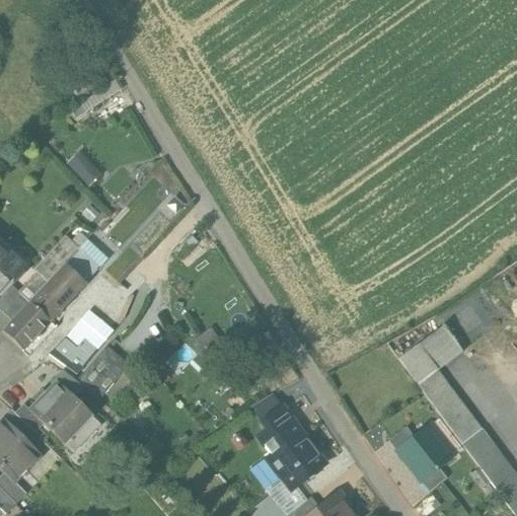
[(92,181),(104,166),(79,146),(67,161),(92,181)]
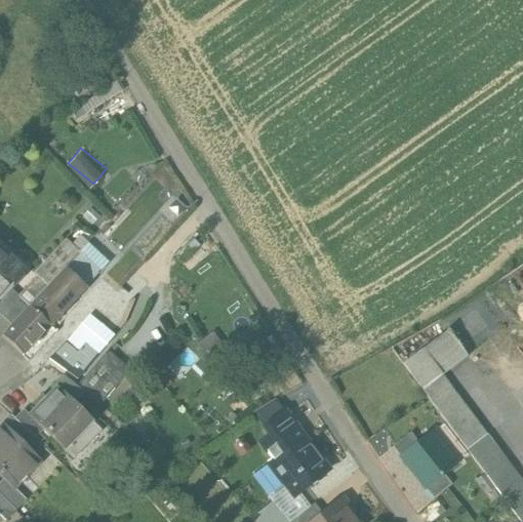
[(22,270),(0,249),(0,291),(8,283),(13,288),(25,276),(19,272),(22,270)]
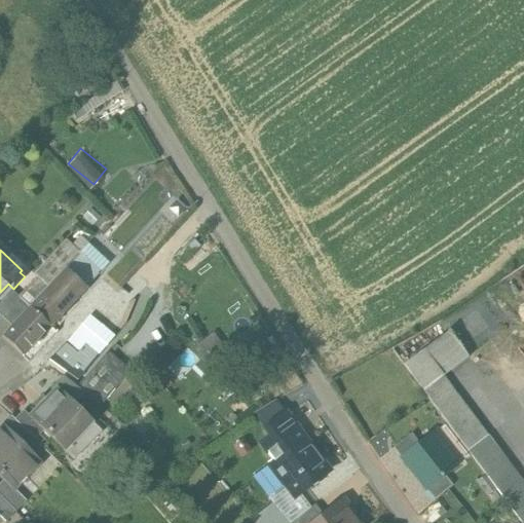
[(78,258),(70,267),(89,286),(98,277),(78,258)]
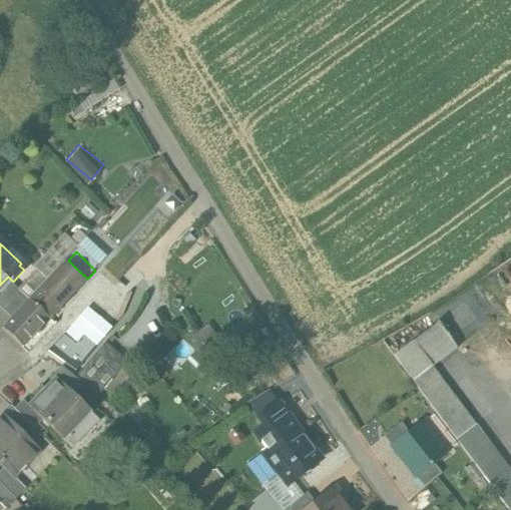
[(47,284),(33,299),(51,318),(87,279),(68,261),(56,274),(47,284)]
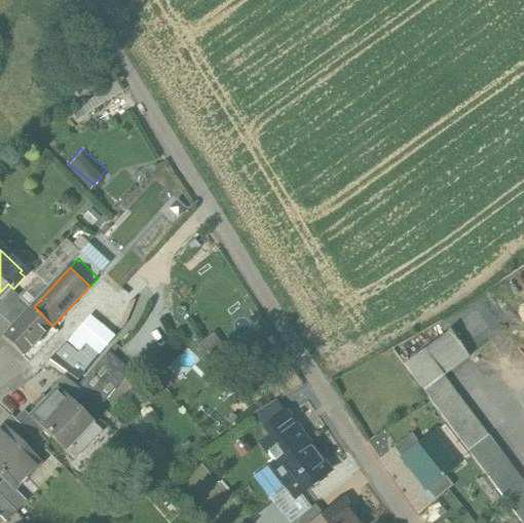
[(51,273),(41,284),(48,291),(58,281),(51,273)]
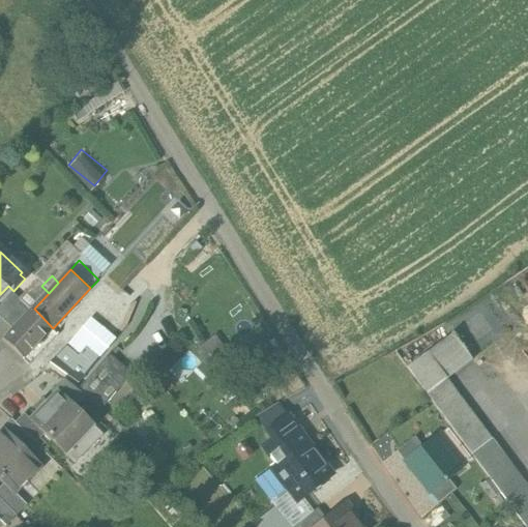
[(13,291),(8,286),(0,294),(0,309),(18,326),(30,313),(20,303),(24,299),(13,291)]
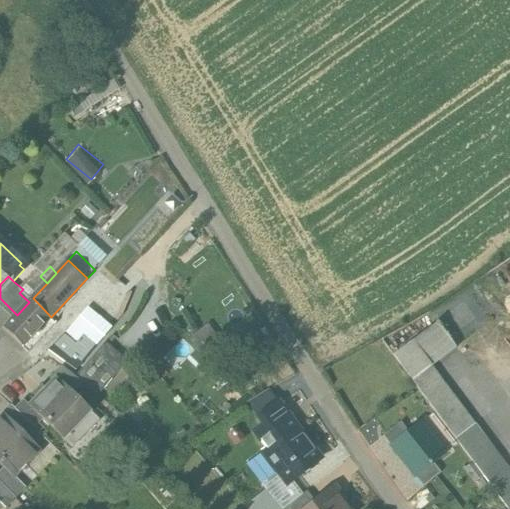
[(51,317),(33,298),(29,302),(17,315),(7,326),(25,345),(51,317)]
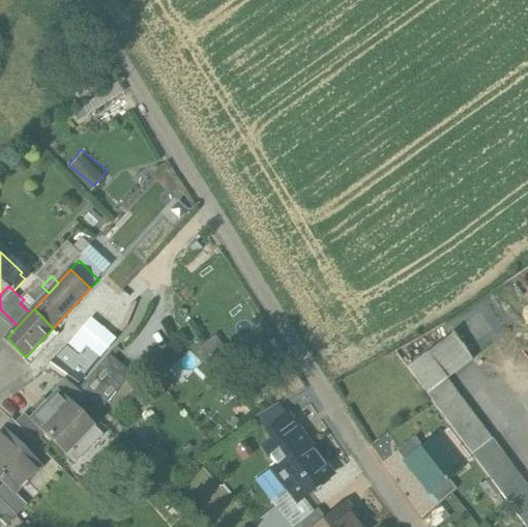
[(527,486),(447,379),(473,357),(455,333),(409,367),(524,520),(527,524),(527,486)]
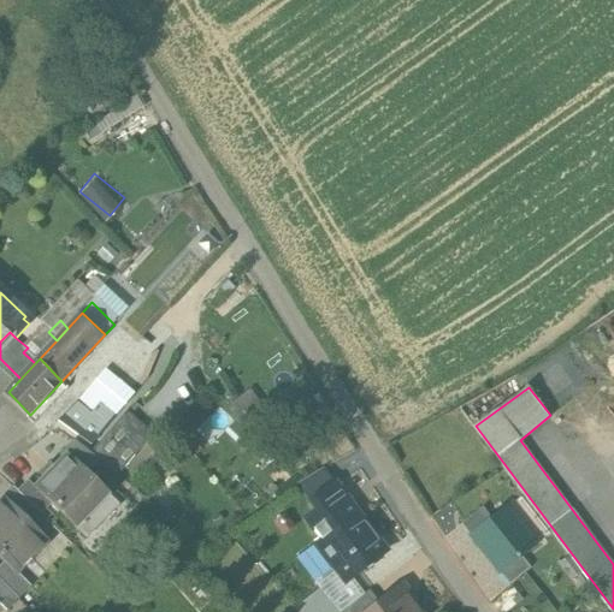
[(96,405),(82,396),(72,408),(60,419),(96,444),(120,414),(104,400),(96,405)]
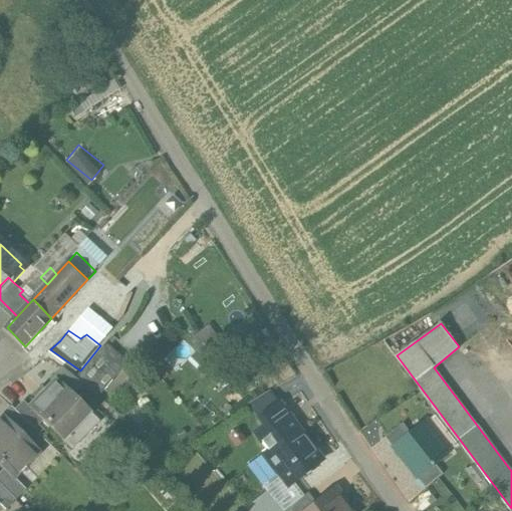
[(91,361),(78,377),(84,382),(99,396),(113,378),(91,361)]
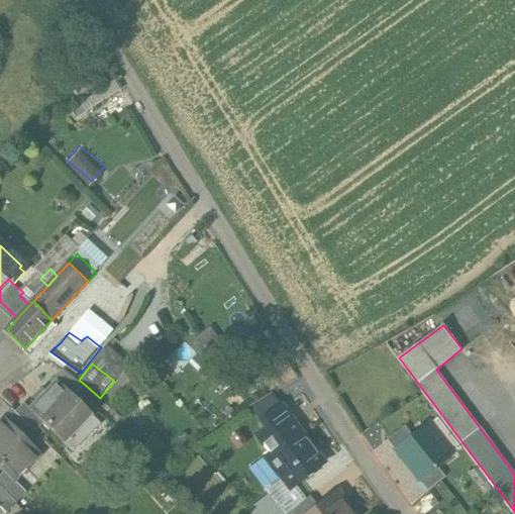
[(79,380),(63,368),(55,377),(58,380),(58,379),(75,396),(85,385),(79,380)]
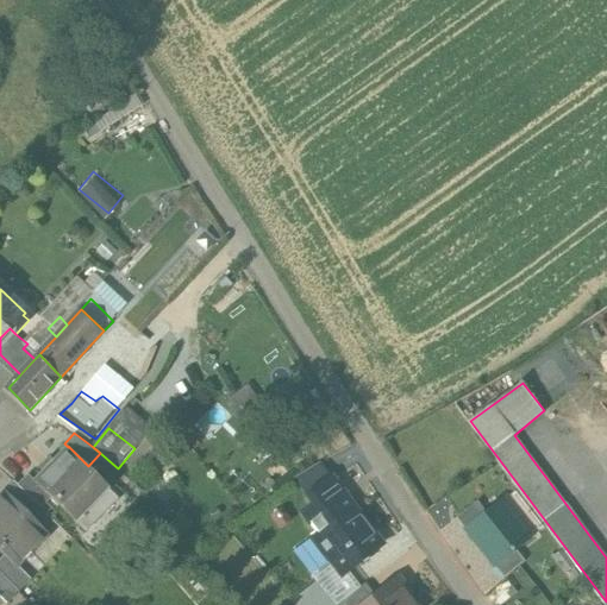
[(88,466),(68,446),(68,447),(55,459),(44,470),(36,479),(35,479),(52,496),(82,527),(116,492),(88,466)]
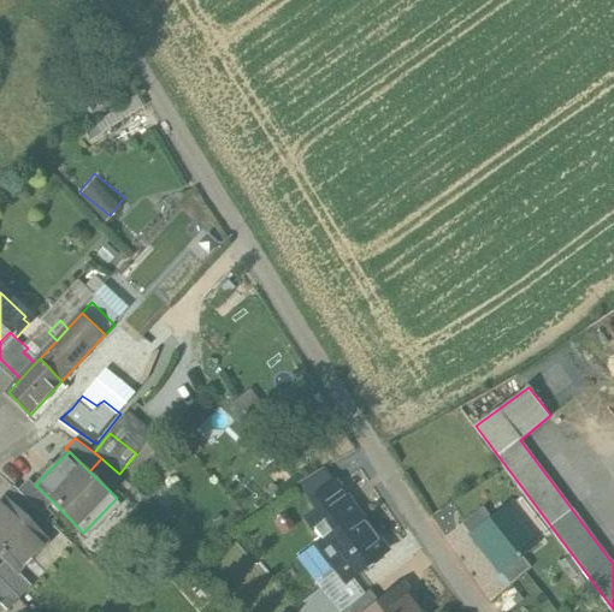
[(53,501),(35,485),(36,485),(30,480),(21,489),(35,505),(42,512),(53,501)]
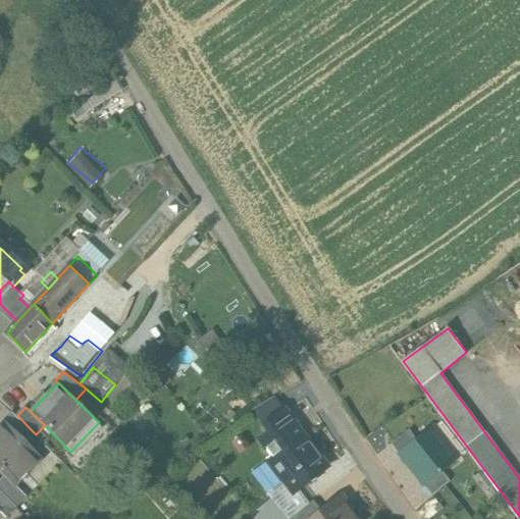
[(273,456),(304,432),(286,408),(264,424),(270,431),(261,439),(273,456)]
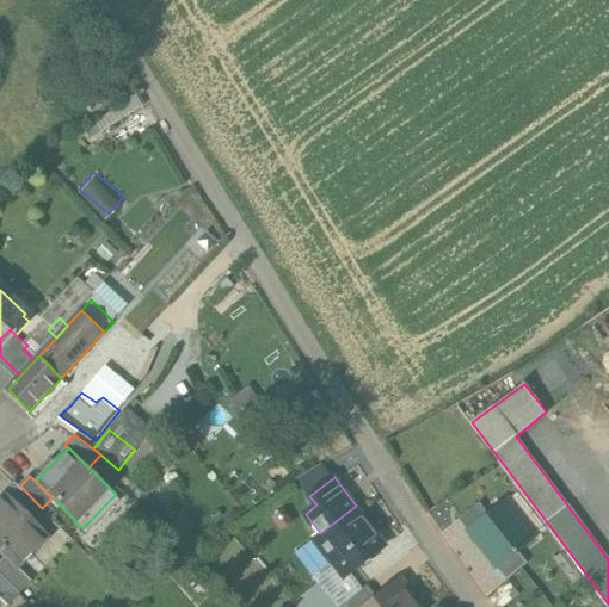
[(20,485),(16,482),(5,493),(24,512),(35,501),(20,485)]
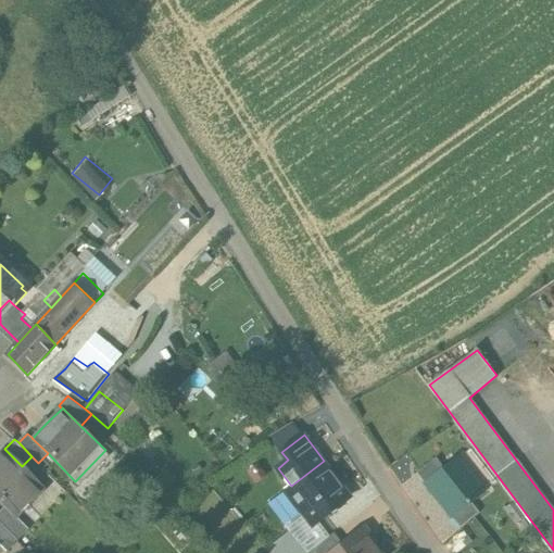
[(22,466),(4,449),(0,453),(0,502),(5,507),(16,518),(17,517),(46,489),(22,466)]
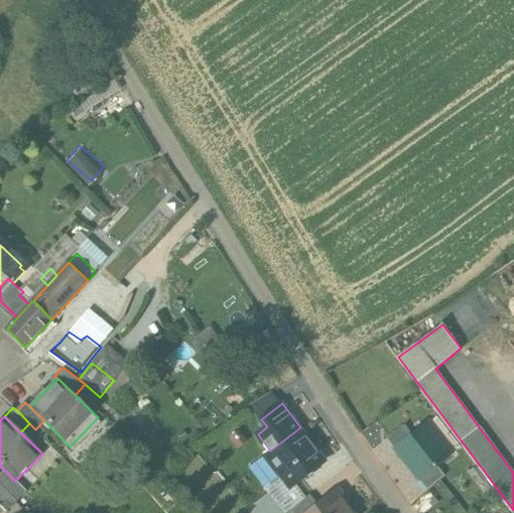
[(405,424),(388,437),(395,446),(412,433),(405,424)]
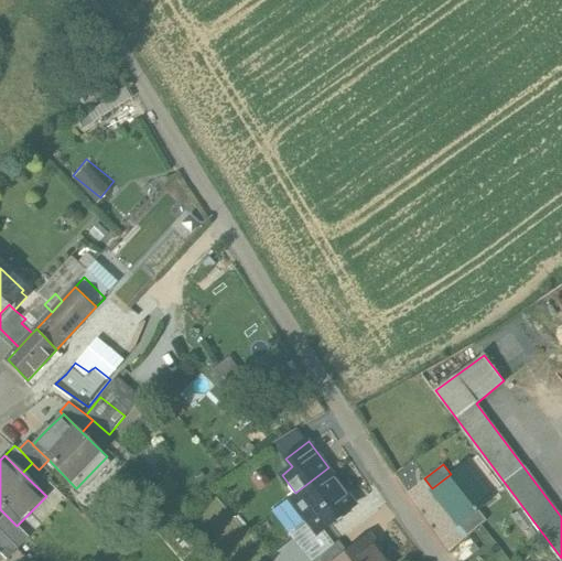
[(451,474),(432,488),(444,504),(446,502),(455,513),(453,515),(460,524),(479,508),(492,499),(490,498),(486,502),(477,489),(481,486),(463,464),(451,474)]
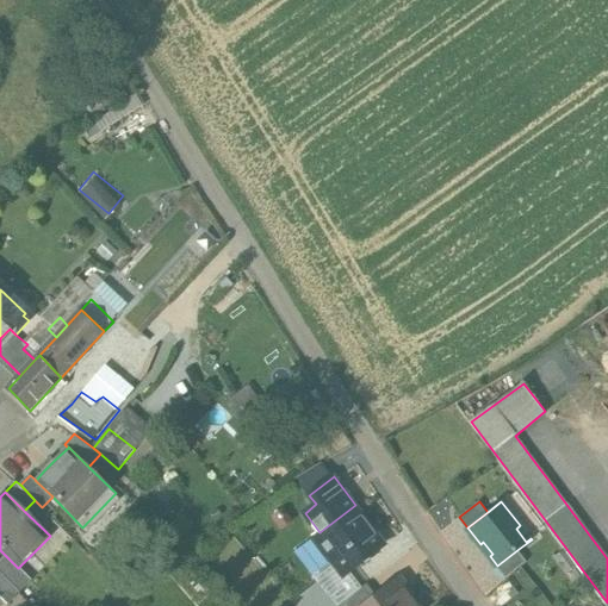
[(384,544),(355,505),(320,532),(315,536),(345,574),(384,544)]
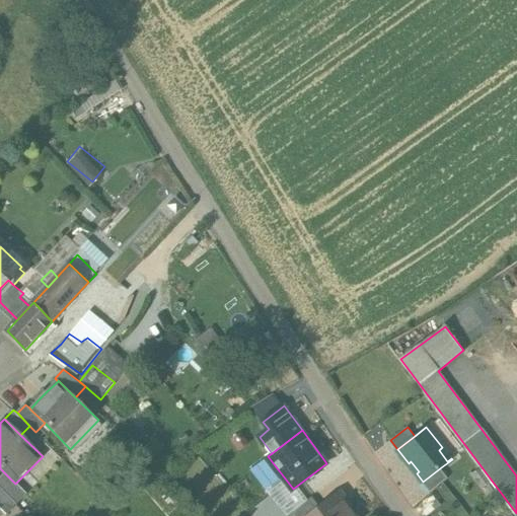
[(423,482),(430,491),(448,476),(441,467),(423,482)]
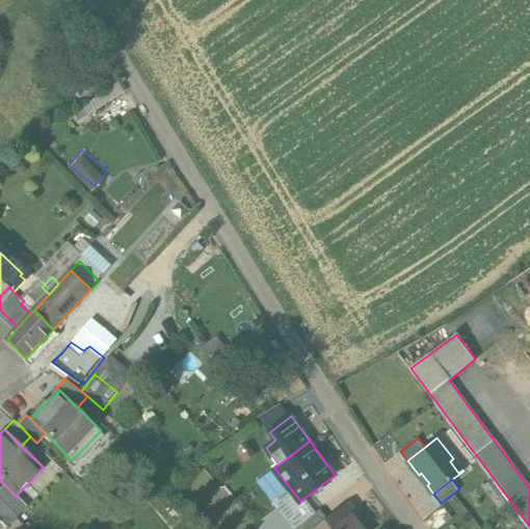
[(16,496),(5,485),(0,491),(0,499),(18,517),(28,506),(17,495),(16,496)]
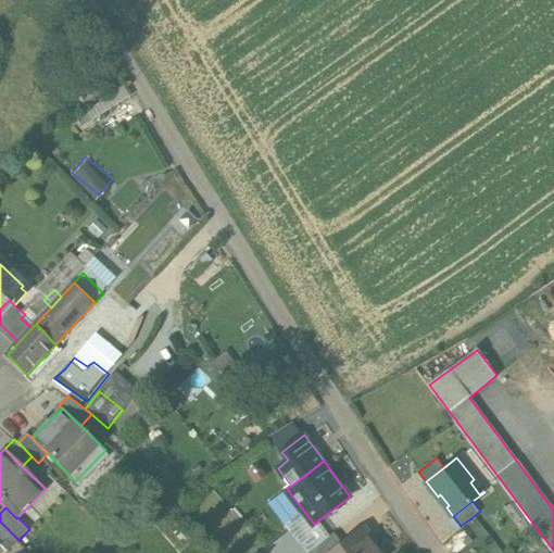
[(0,542),(2,545),(8,551),(19,540),(0,522),(0,542)]
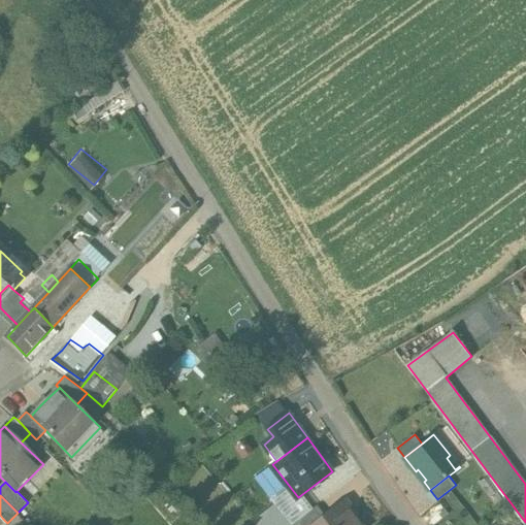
[(344,500),(311,524),(361,524),(355,516),(356,515),(354,514),(344,502),(346,501),(344,500)]
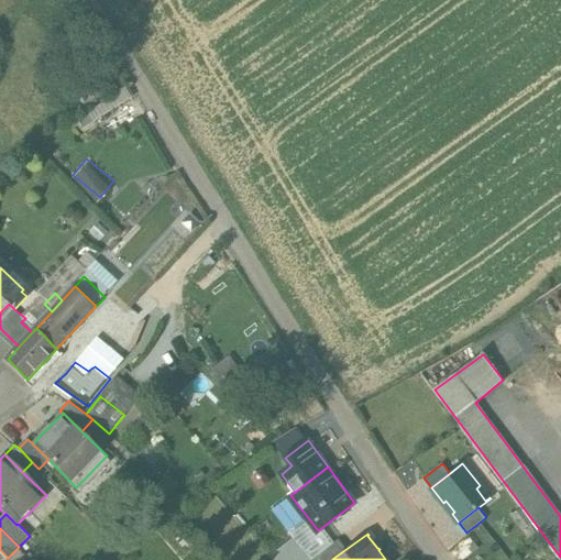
[(310,559),(294,539),(272,557),(274,559),(310,559)]
